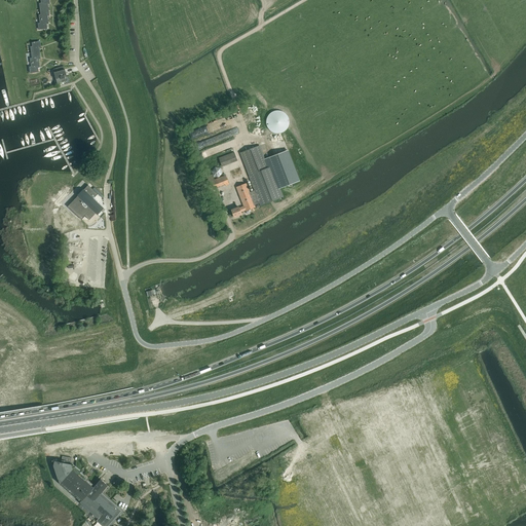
[(40,9),(48,8),(48,4),(49,4),(48,0),(40,0),(41,3),(40,3),(40,9)]
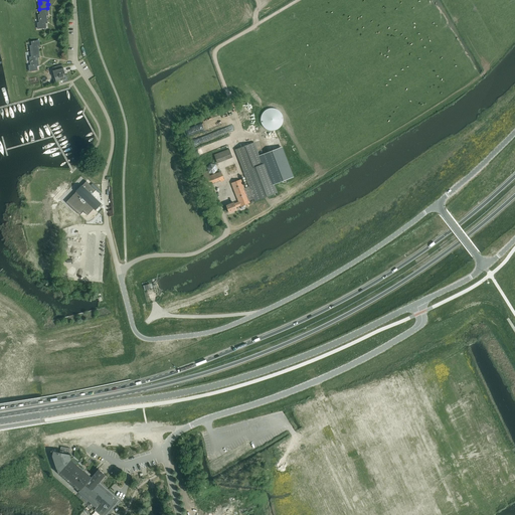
[(47,8),(39,9),(40,14),(38,15),(39,19),(46,18),(46,15),(48,15),(47,8)]
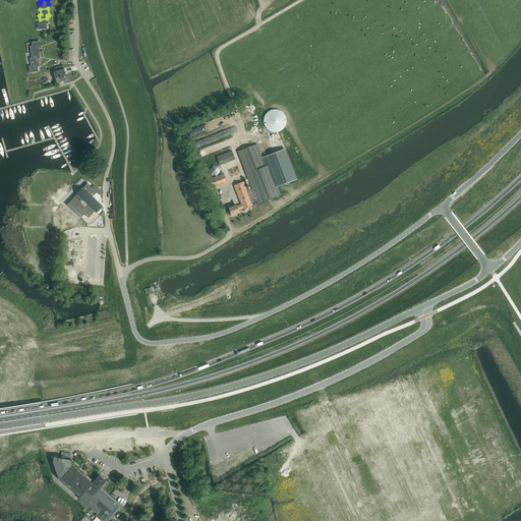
[(47,18),(40,19),(40,23),(38,23),(39,30),(47,29),(46,23),(48,23),(47,18)]
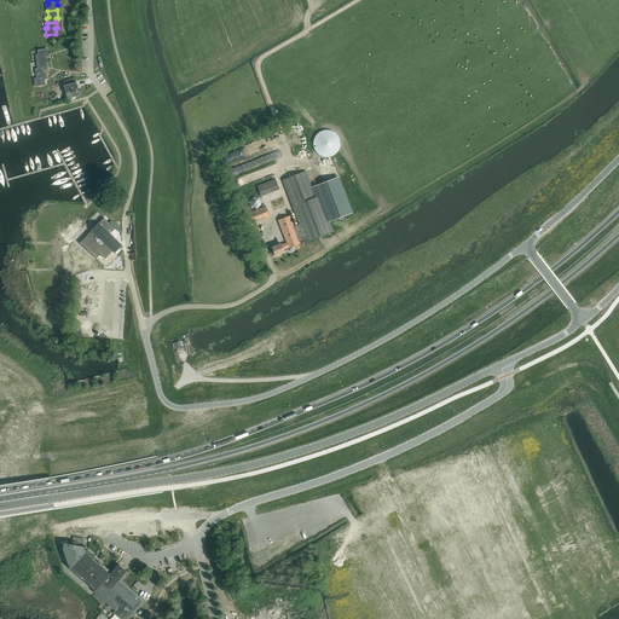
[(38,62),(46,61),(46,56),(48,56),(47,48),(38,50),(39,55),(36,56),(38,62)]
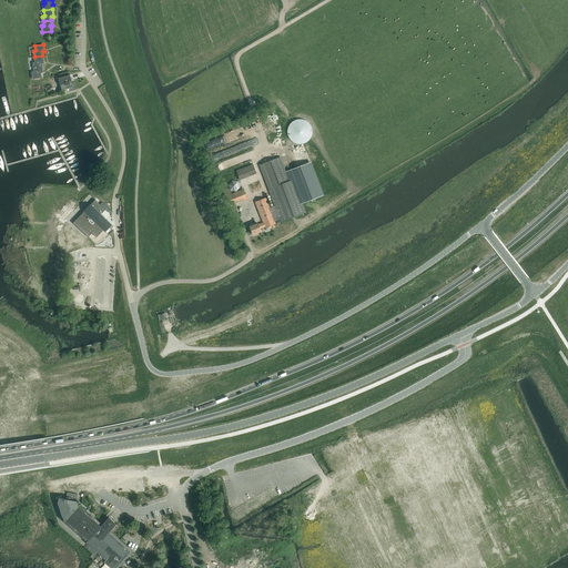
[(42,56),(34,57),(34,63),(33,63),(33,68),(42,67),(42,63),(43,63),(42,56)]
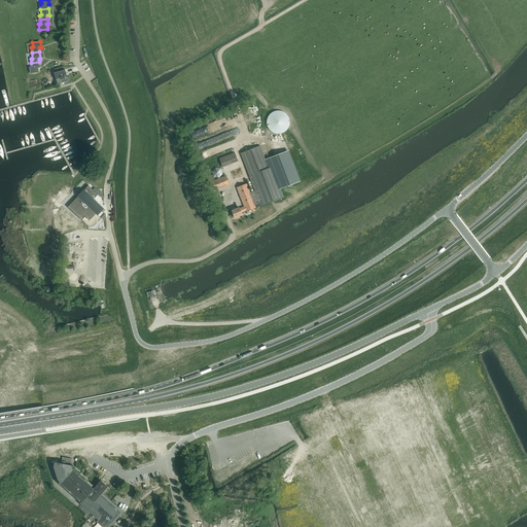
[(39,62),(31,63),(32,67),(30,67),(31,73),(38,72),(38,67),(40,67),(39,62)]
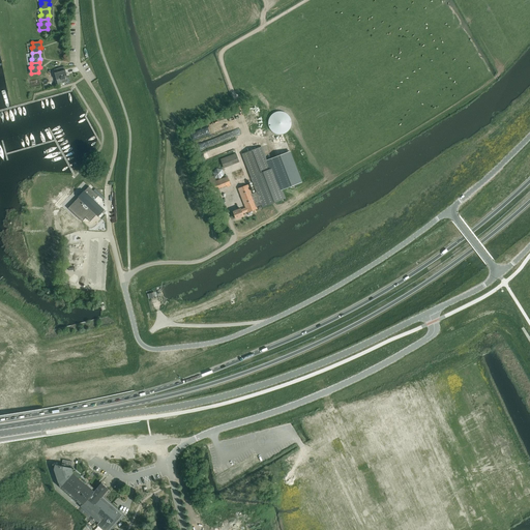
[(67,77),(65,70),(64,66),(57,68),(58,71),(55,72),(56,80),(57,80),(58,84),(68,82),(67,77)]
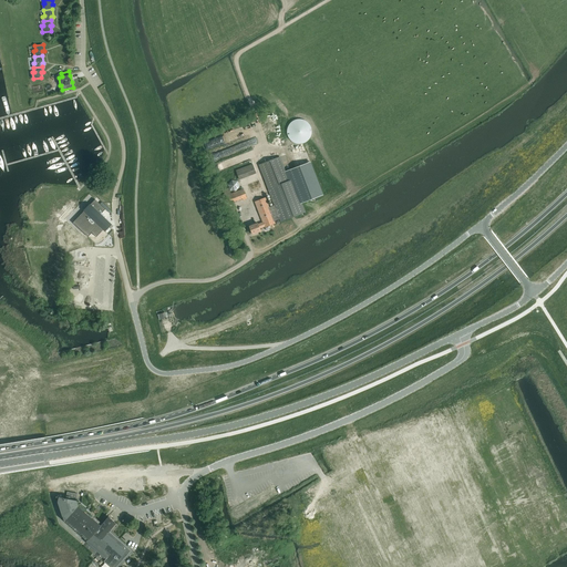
[(298,144),(302,144),(306,142),(308,141),(310,137),(311,134),(312,131),(311,127),(309,124),(307,121),(303,120),(300,119),(297,119),(294,121),(290,123),(288,125),(287,129),(287,132),(288,135),(289,138),(292,142),(295,143),(298,144)]
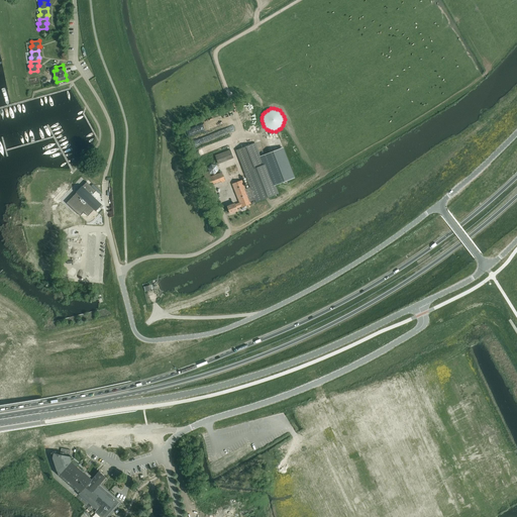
[(242,147),(236,149),(244,173),(250,187),(254,200),(255,200),(255,202),(271,197),(278,194),(275,185),(294,178),(283,147),(261,157),(255,142),(242,147)]
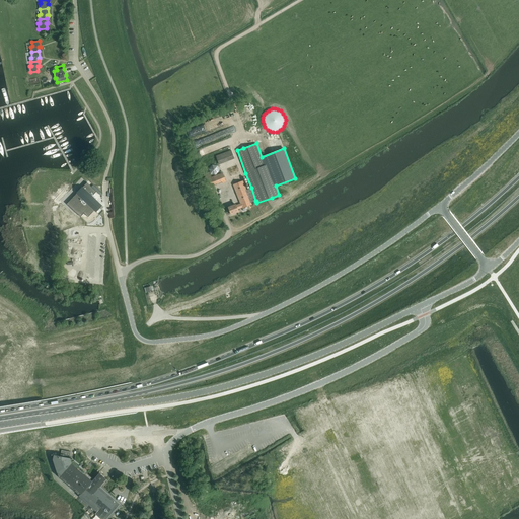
[(219,164),(234,159),(231,150),(216,156),(219,164)]
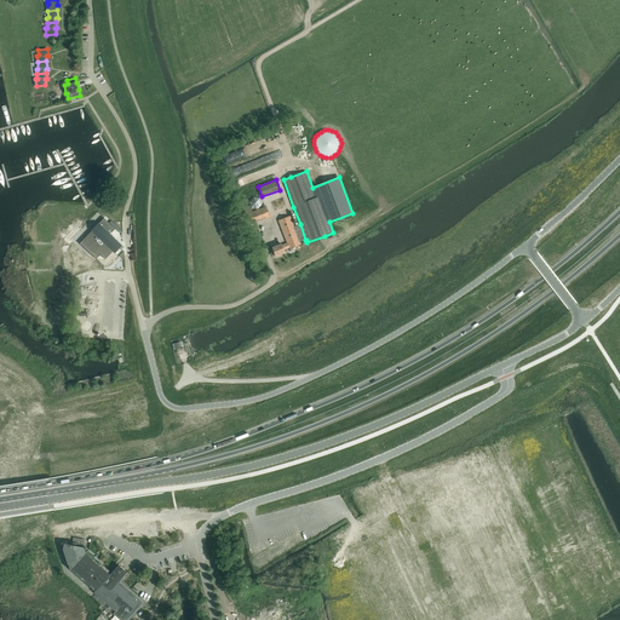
[(251,206),(251,207),(257,210),(262,205),(259,197),(253,197),(250,202),(250,206),(251,206)]
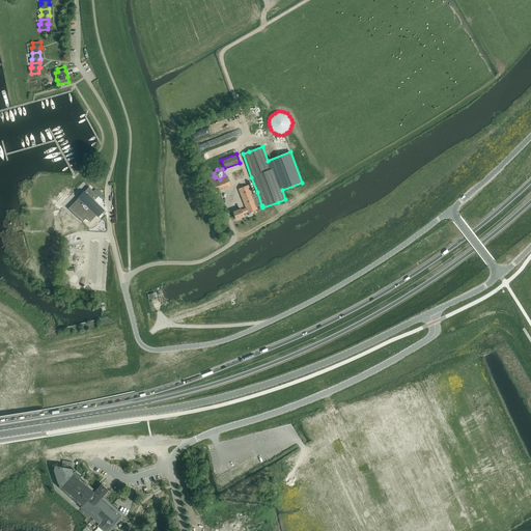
[(215,176),(214,176),(208,178),(213,190),(219,188),(219,189),(227,186),(227,188),(231,186),(227,176),(216,182),(215,177),(215,176)]
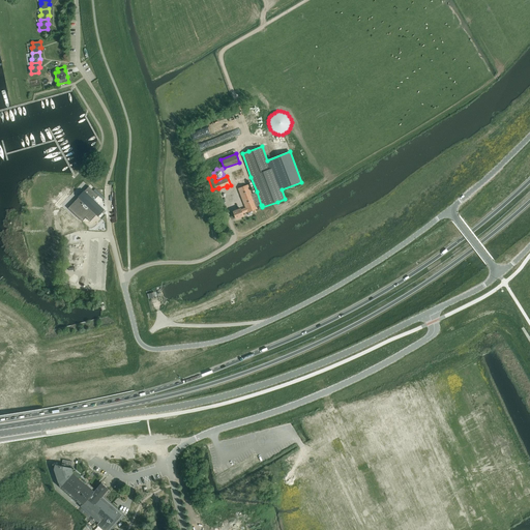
[(240,208),(233,211),(235,218),(243,216),(242,213),(246,212),(247,212),(257,209),(257,207),(261,205),(257,192),(252,194),(248,184),(238,188),(245,208),(241,209),(240,208)]
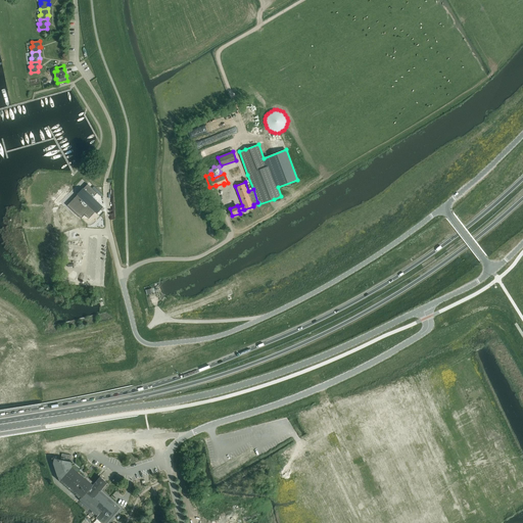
[(90,186),(74,203),(85,215),(89,219),(95,212),(97,214),(101,209),(102,210),(104,208),(93,197),(97,193),(90,186)]
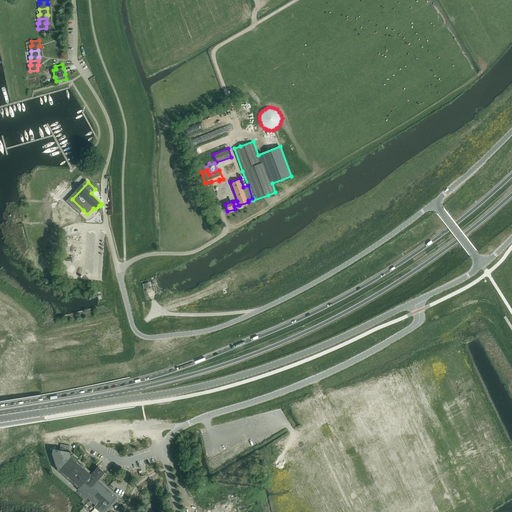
[(105,473),(98,466),(92,473),(72,455),(71,453),(71,452),(51,448),(58,470),(79,489),(80,487),(91,496),(92,495),(100,502),(96,507),(101,511),(114,497),(97,482),(105,473)]
